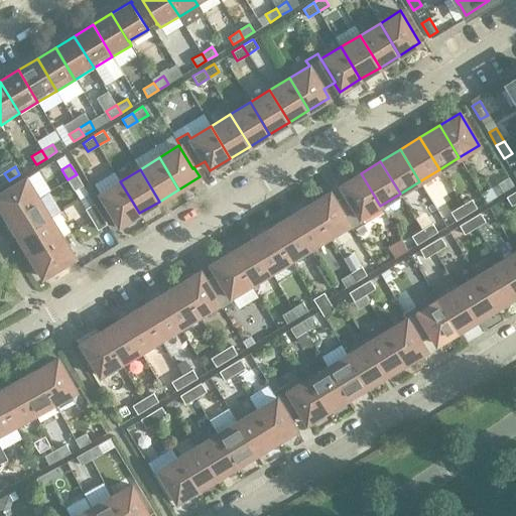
[(0,185),(9,180),(4,173),(0,175),(0,185)]
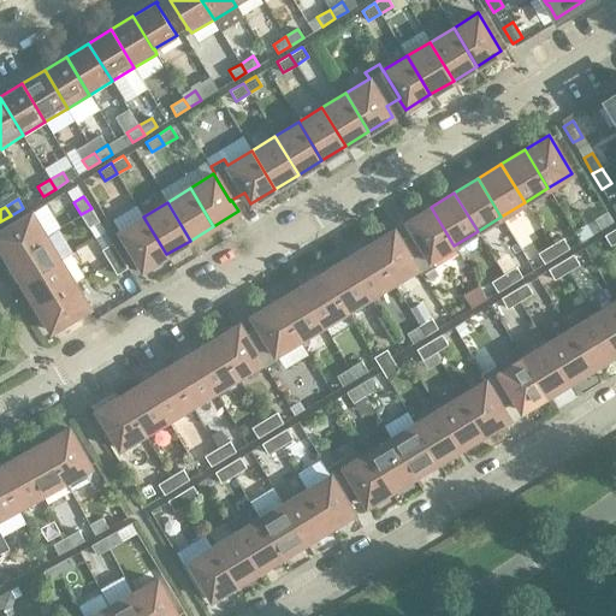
[(454,246),(431,207),(407,221),(413,232),(401,240),(400,241),(416,268),(420,274),(434,266),(431,259),(454,246)]
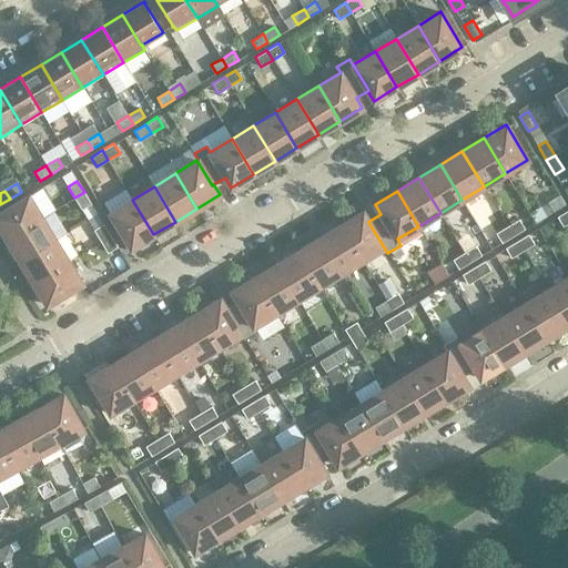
[(91,203),(84,192),(74,198),(81,210),(91,203)]
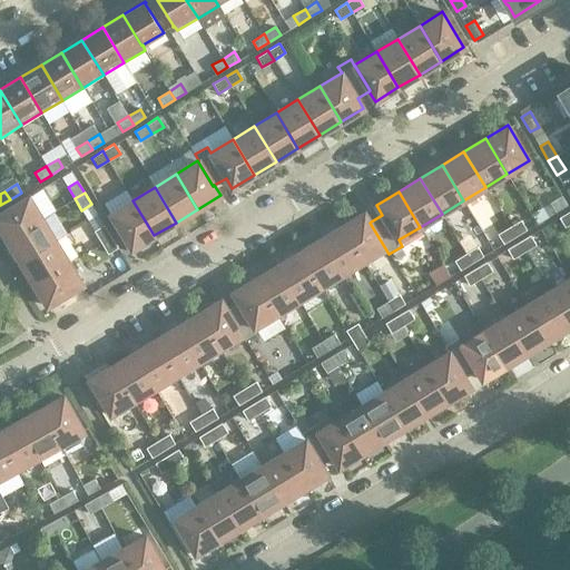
[(567,205),(561,195),(550,203),(556,212),(567,205)]
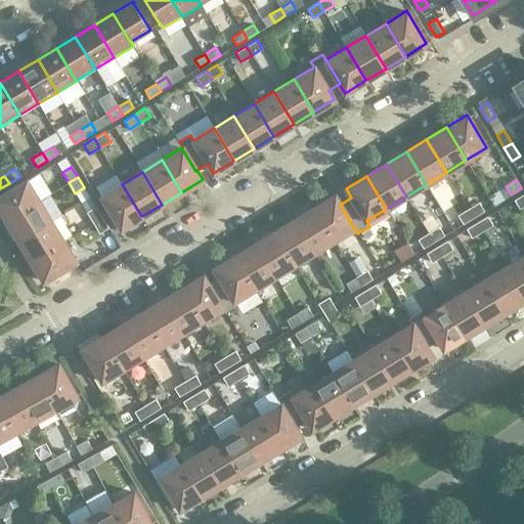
[(39,201),(27,180),(0,195),(0,210),(6,220),(39,201)]
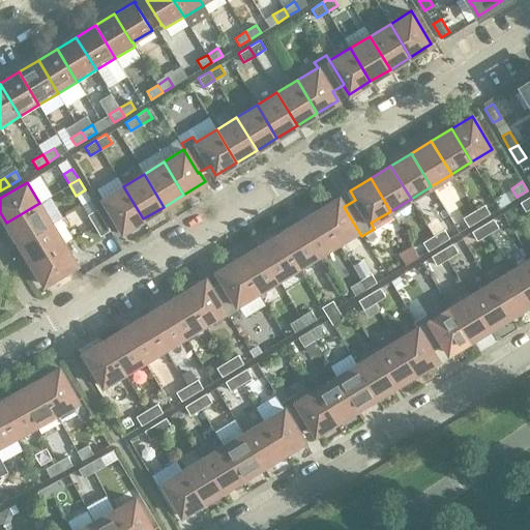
[(143,218),(123,186),(102,199),(122,232),(143,218)]
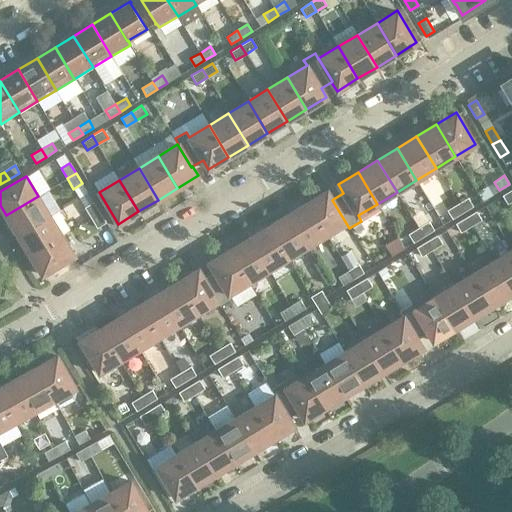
[(511,189),(502,195),(507,204),(511,201),(511,189)]
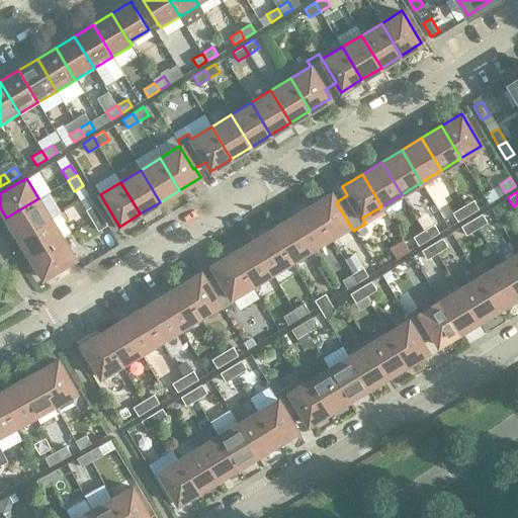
[(331,192),(311,205),(330,237),(350,226),(336,202),(337,201),(331,192)]
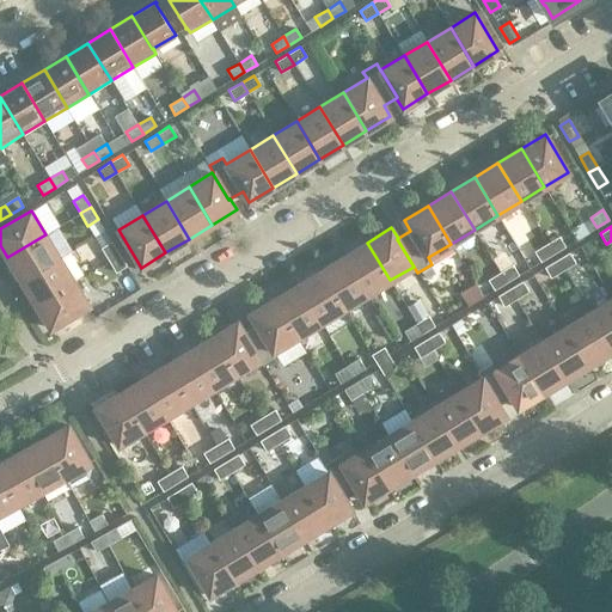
[(60,258),(46,234),(7,257),(22,281),(60,258)]
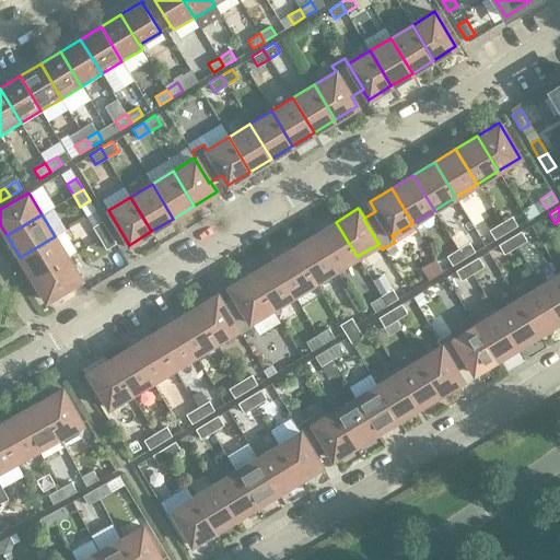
[(512,216),(500,223),(506,232),(517,225),(512,216)]
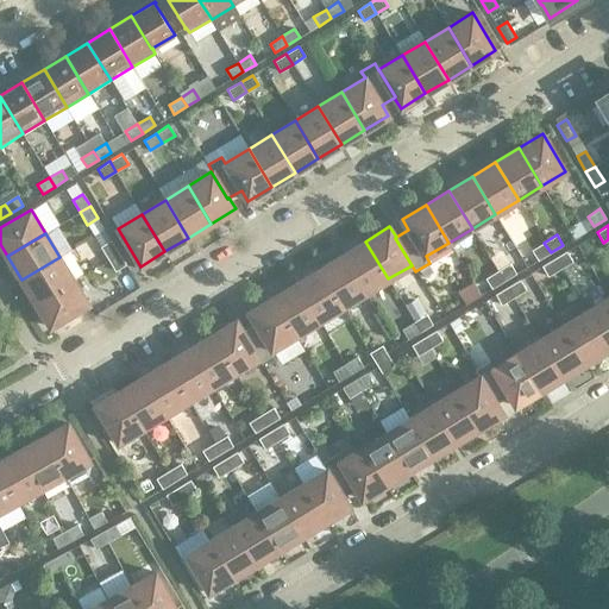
[(118,252),(111,240),(101,246),(108,258),(118,252)]
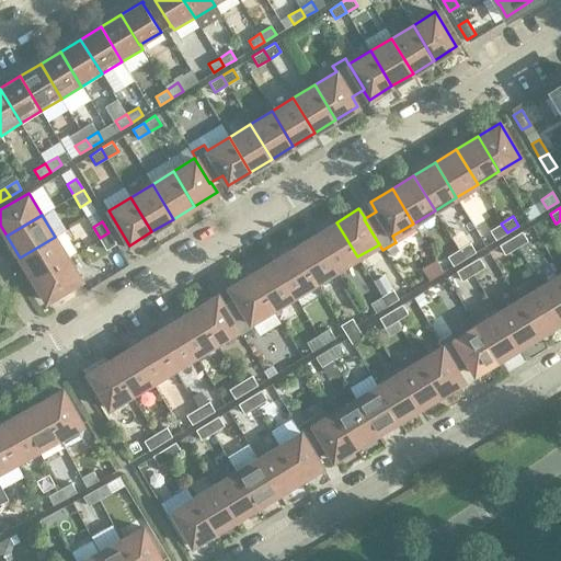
[(357,256),(336,222),(315,235),(336,270),(357,256)]
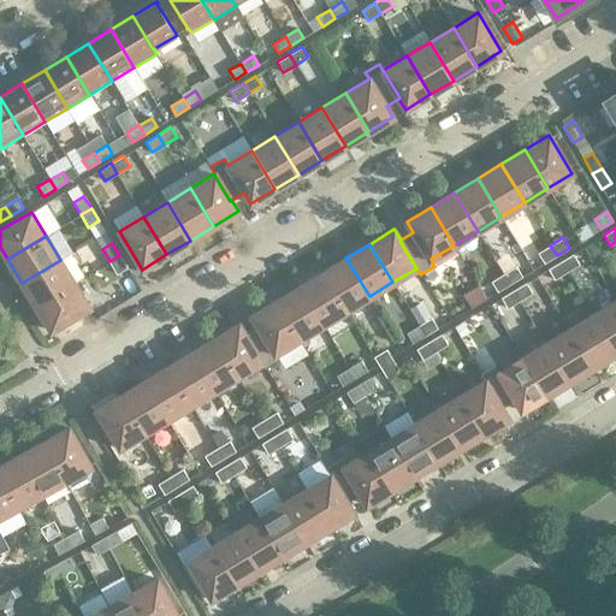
[(557,255),(550,246),(538,253),(544,262),(557,255)]
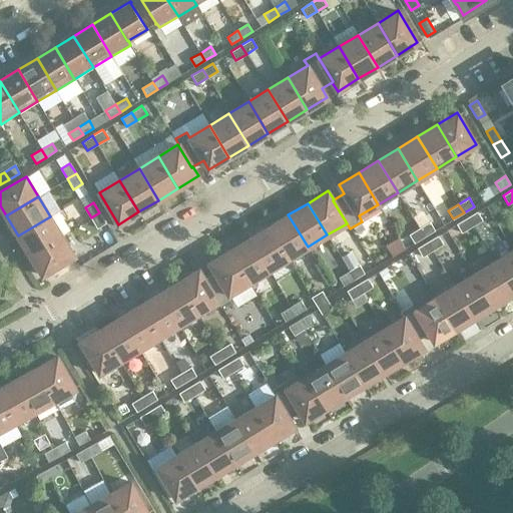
[(482,220),(477,211),(467,217),(472,226),(482,220)]
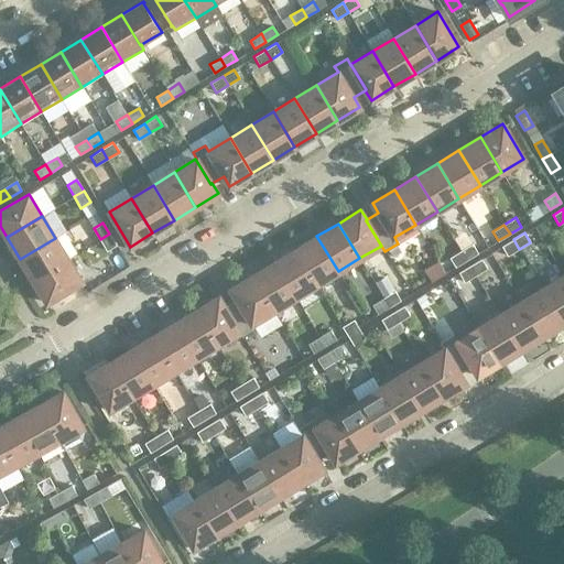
[(108,251),(107,251),(117,246),(109,234),(100,239),(100,240),(82,252),(88,263),(108,251)]
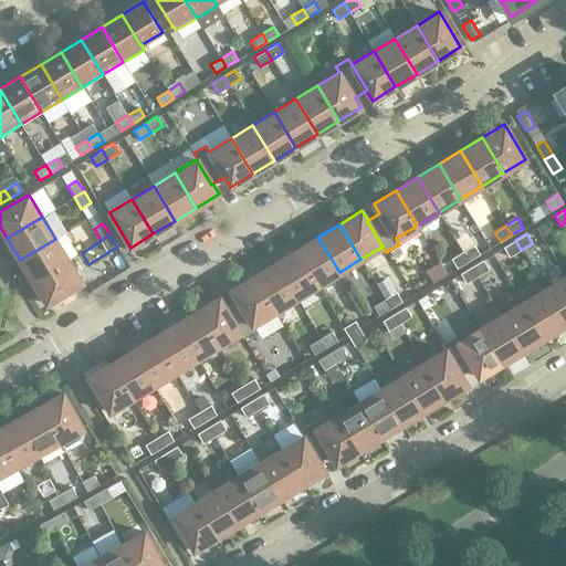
[(339,272),(317,237),(296,250),(317,285),(339,272)]
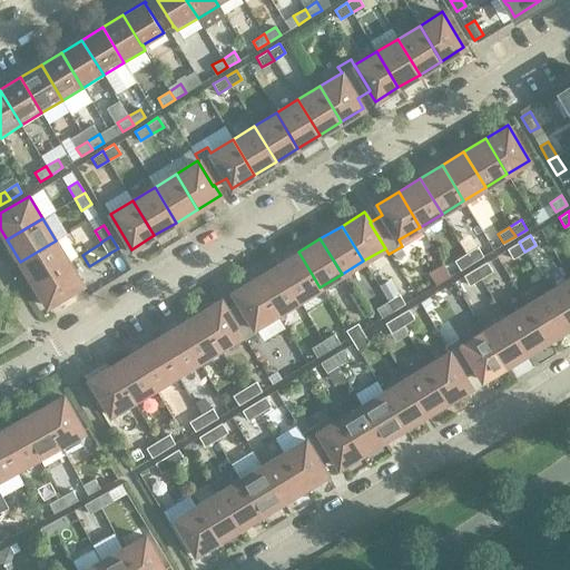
[(69,262),(56,241),(20,262),(33,283),(69,262)]
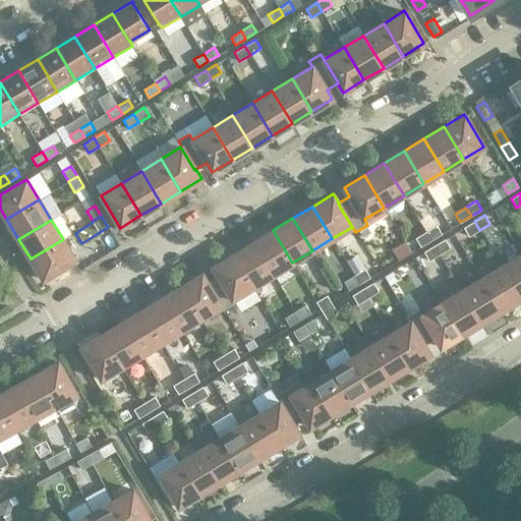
[(479,230),(474,221),(464,228),(469,236),(479,230)]
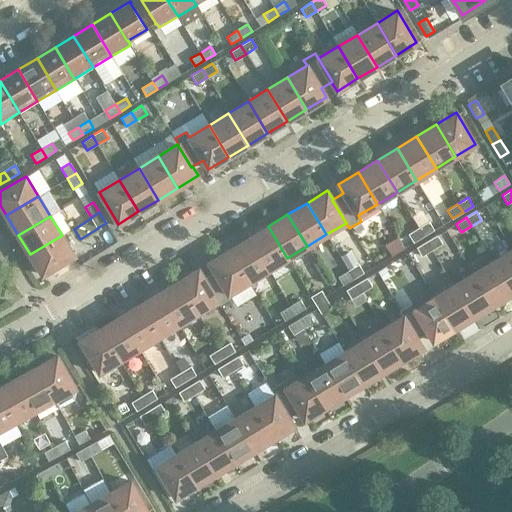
[(429,221),(418,227),(424,236),(434,230),(429,221)]
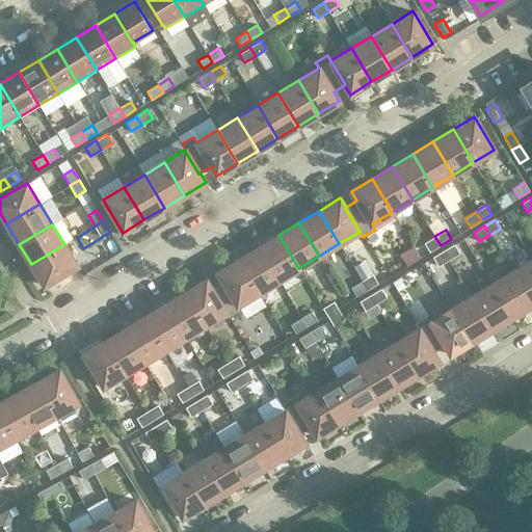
[(374,231),(367,235),(370,241),(378,237),(374,231)]
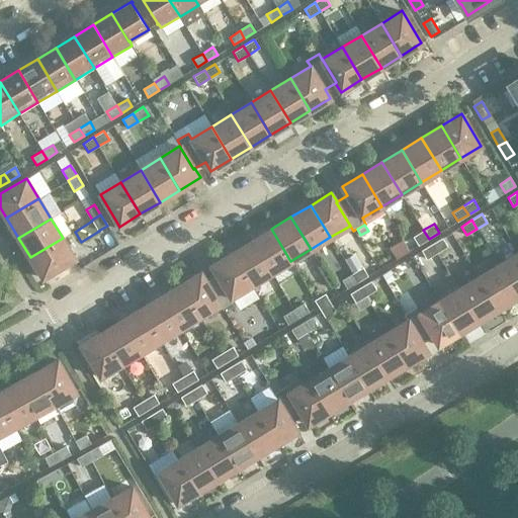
[(290,261),(271,229),(251,241),(271,273),(290,261)]
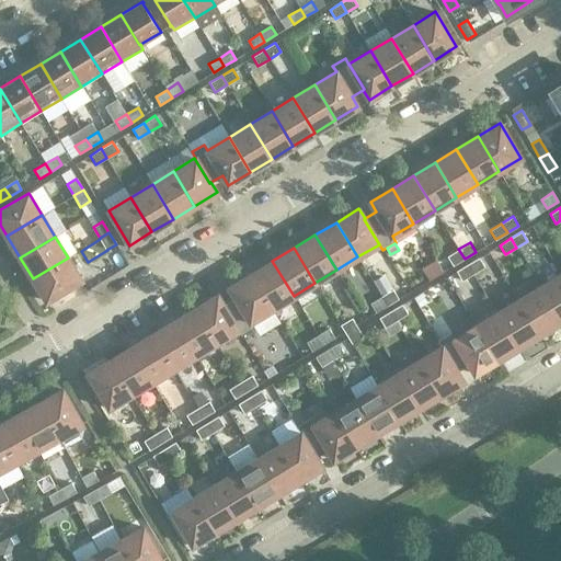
[(465,259),(458,249),(447,255),(453,265),(465,259)]
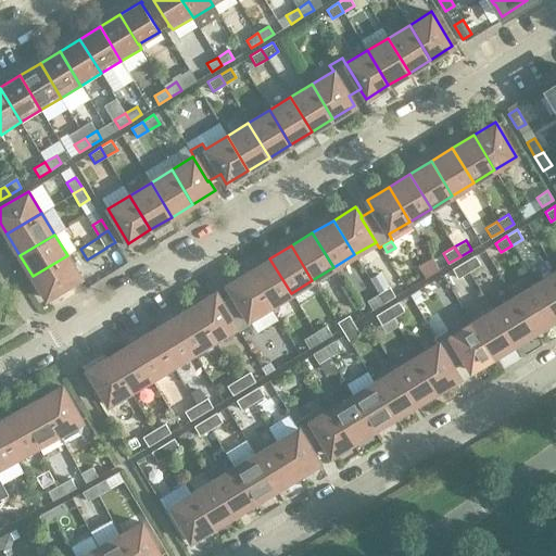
[(80,277),(67,255),(33,276),(46,299),(80,277)]
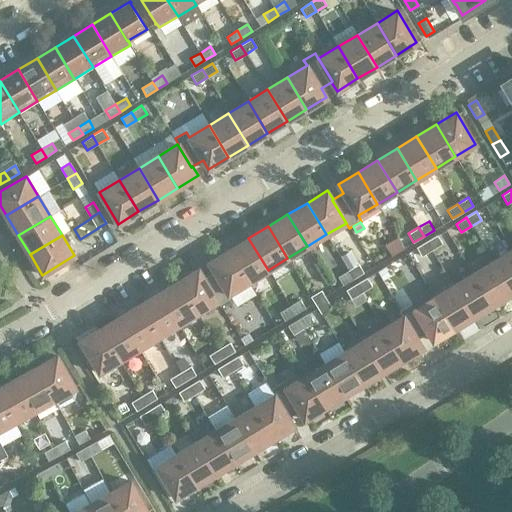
[(442,243),(437,235),(427,241),(432,249),(442,243)]
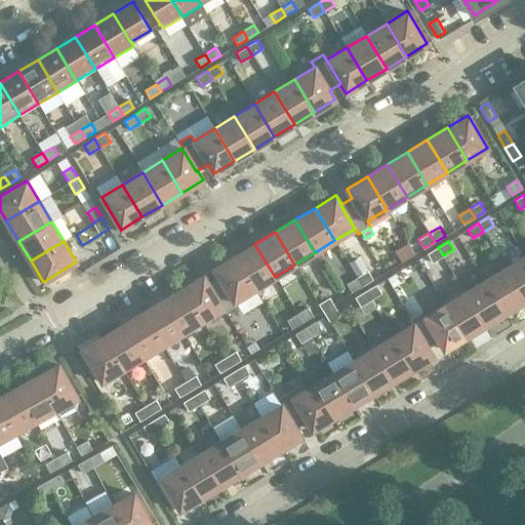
[(275,277),(254,244),(235,256),(254,289),(275,277)]
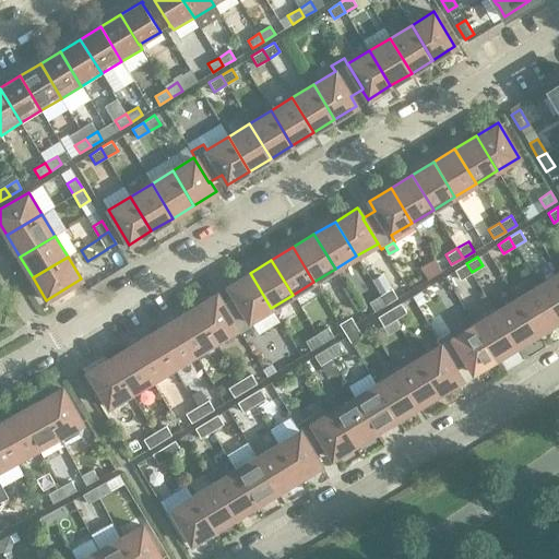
[(472,272),(466,263),(455,270),(461,280),(472,272)]
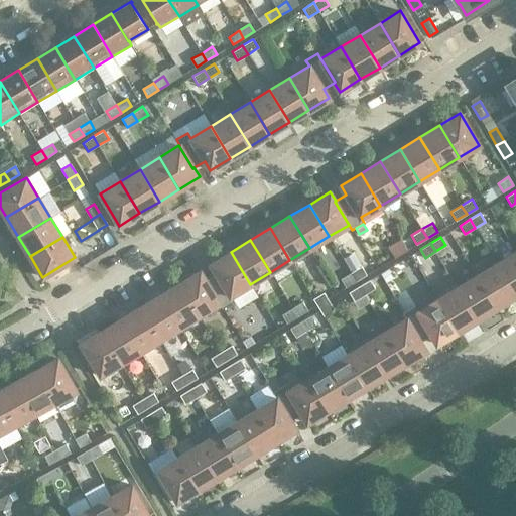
[(515,295),(515,251),(515,252),(496,263),(515,295)]
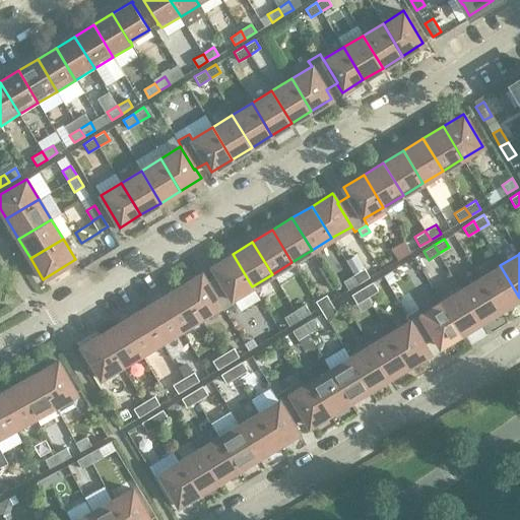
[(252,286),(233,254),(212,266),(217,275),(207,282),(206,282),(220,306),(223,311),(236,304),(233,299),(252,286)]
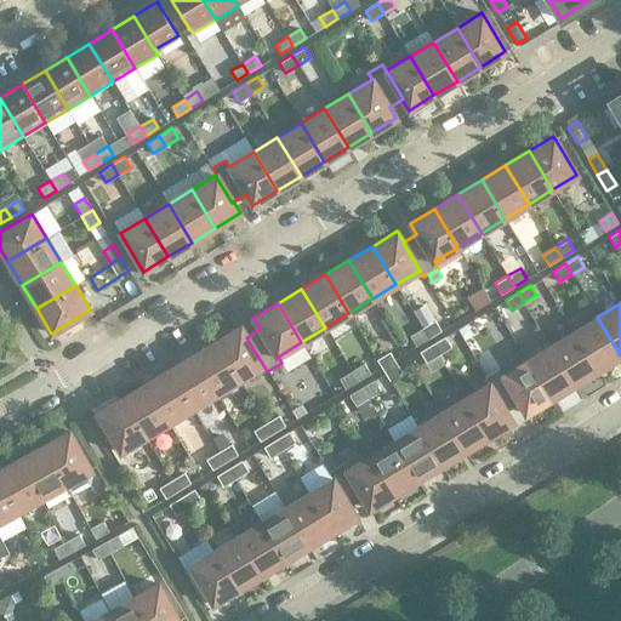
[(620,355),(597,317),(574,331),(597,370),(620,355)]
